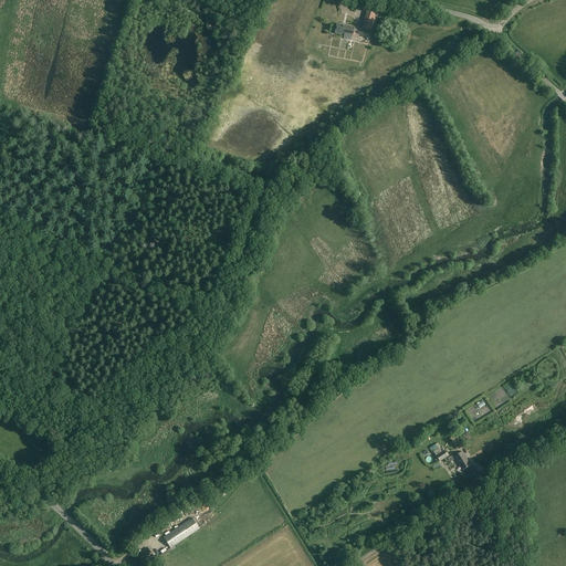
[(367,11),(363,29),(370,31),(376,14),(367,11)]
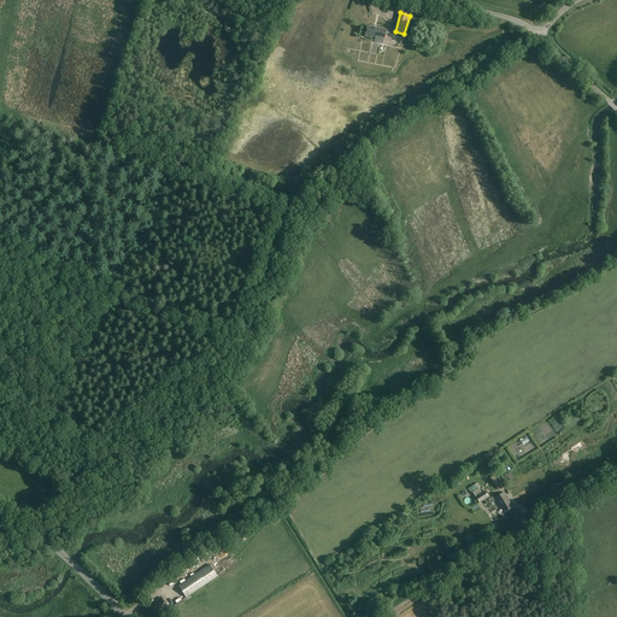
[(383,43),(383,40),(385,40),(386,30),(366,27),(365,36),(375,39),(375,42),(383,43)]
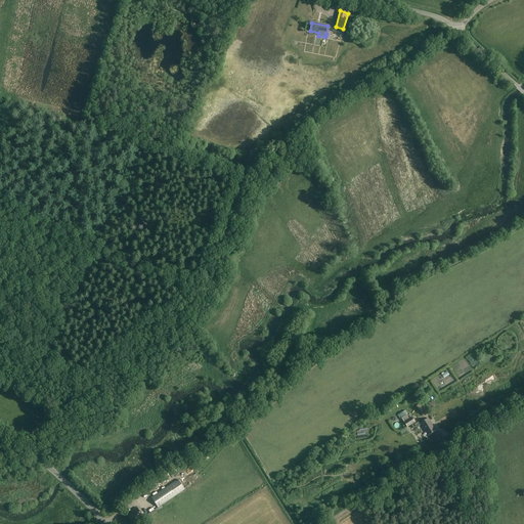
[(437,388),(444,385),(441,377),(434,380),(437,388)]
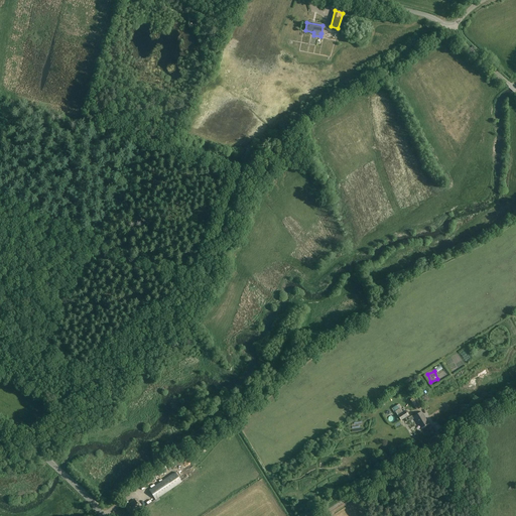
[(422,407),(415,396),(412,399),(415,403),(412,404),(416,409),(418,408),(419,409),(422,407)]
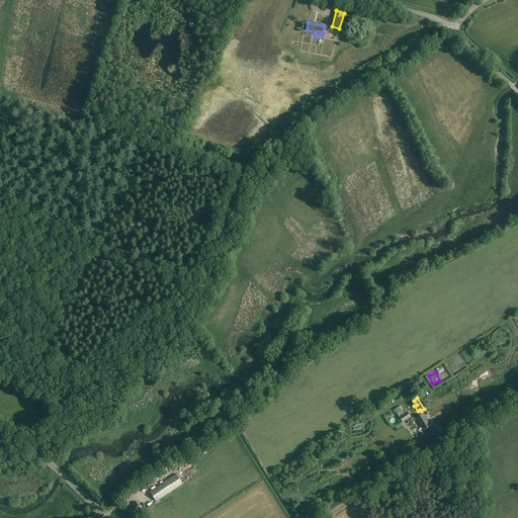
[(402,410),(397,413),(403,422),(410,418),(407,412),(404,413),(402,410)]
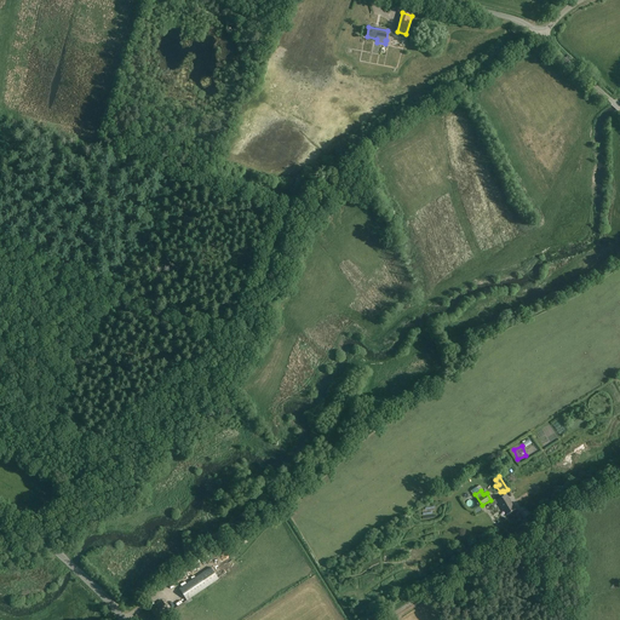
[(506,494),(497,500),(506,515),(516,510),(506,494)]
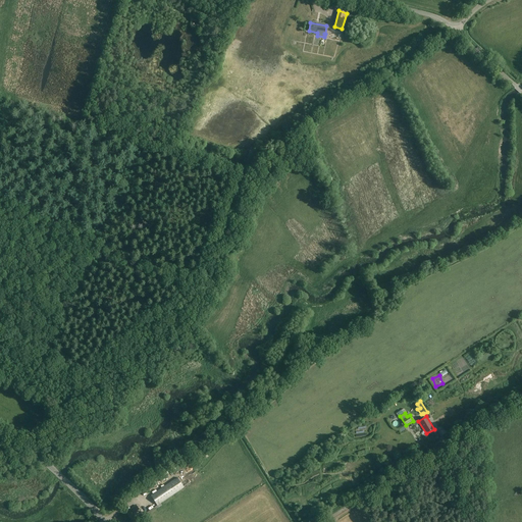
[(178,477),(151,497),(157,506),(143,516),(144,518),(162,506),(160,504),(184,488),(186,486),(178,477)]
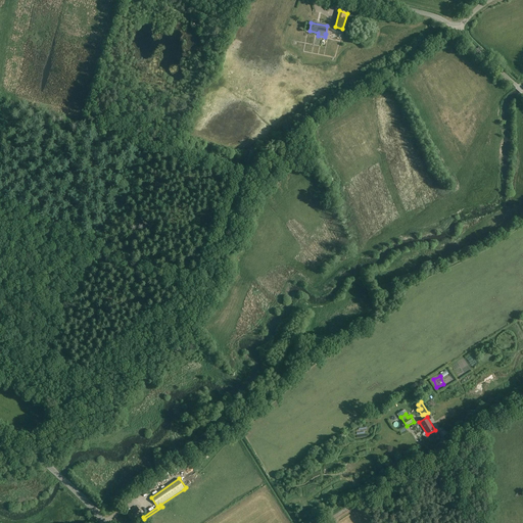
[(130,511),(127,514),(132,521),(135,519),(135,520),(142,515),(136,506),(130,511)]
